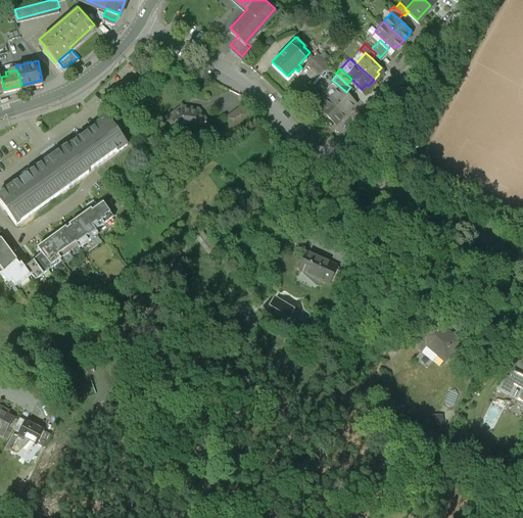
[(346,92),(338,85),(329,95),(345,110),(355,100),(346,92)]
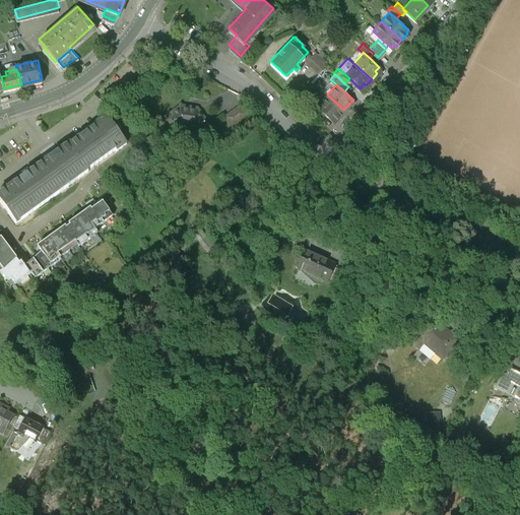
[(343,110),(327,94),(318,105),(318,106),(325,112),(334,120),(343,110)]
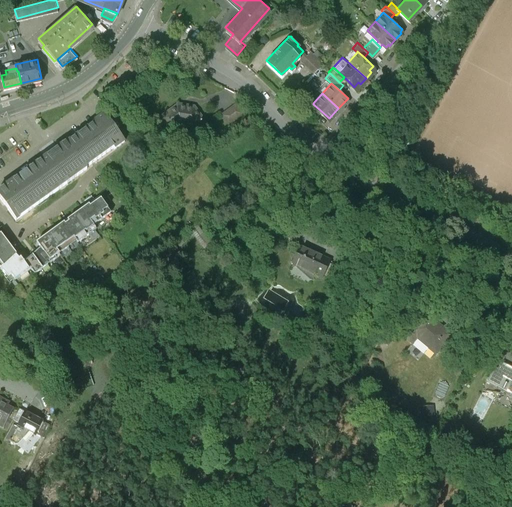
[(320,110),(313,104),(313,103),(307,98),(303,103),(316,115),(320,110)]
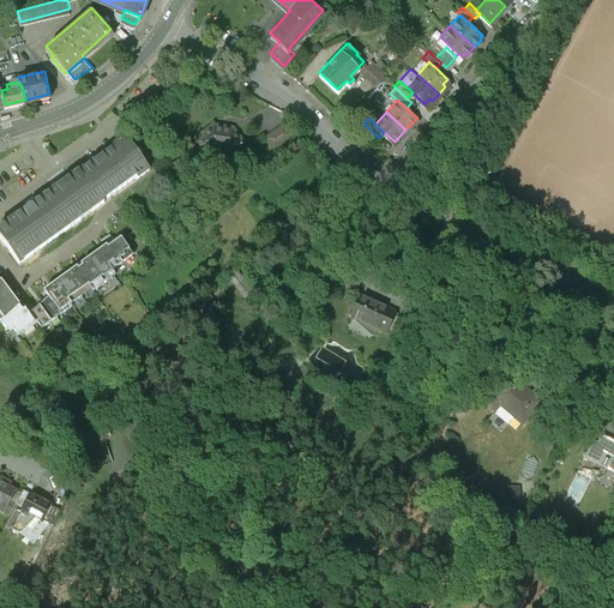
[(214,120),(192,136),(198,144),(203,142),(209,149),(216,144),(223,145),(232,157),(248,144),(233,124),(227,127),(217,126),(214,120)]
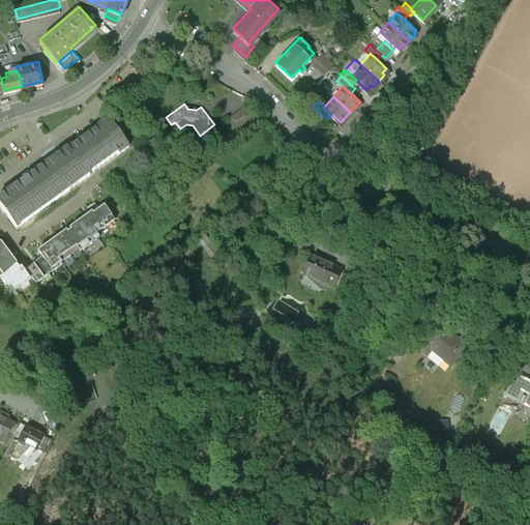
[(244,104),(229,115),(237,124),(253,113),(244,104)]
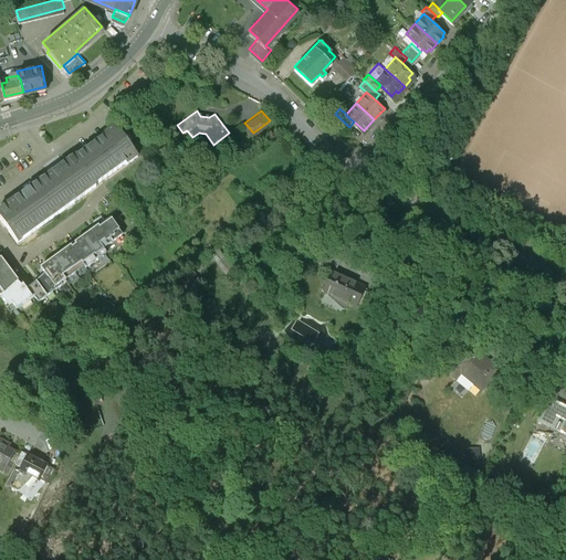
[(74,152),(7,201),(0,204),(0,215),(17,239),(51,214),(52,214),(73,198),(83,190),(84,190),(95,182),(94,181),(125,158),(126,159),(137,151),(116,122),(105,130),(105,131),(75,154),(74,152)]
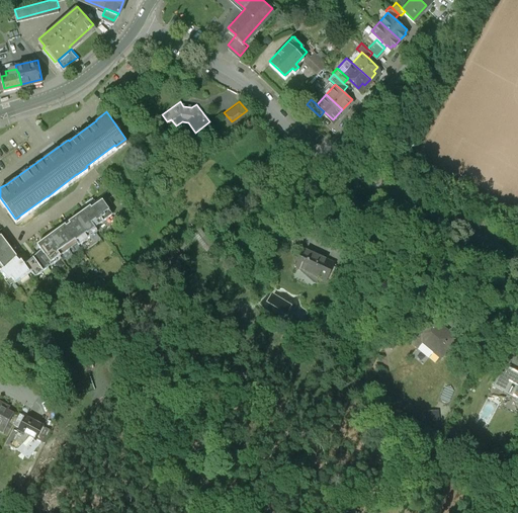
[(0,266),(1,267),(0,267),(8,276),(11,273),(15,279),(30,267),(35,273),(49,263),(48,262),(51,260),(52,261),(62,254),(59,251),(62,249),(63,250),(69,246),(68,244),(71,242),(72,244),(78,240),(79,241),(90,233),(89,231),(96,226),(94,224),(112,210),(100,194),(91,202),(92,203),(91,204),(90,202),(68,219),(70,221),(66,223),(65,221),(36,242),(40,247),(24,262),(20,257),(18,258),(16,255),(16,254),(1,233),(0,233),(0,266)]
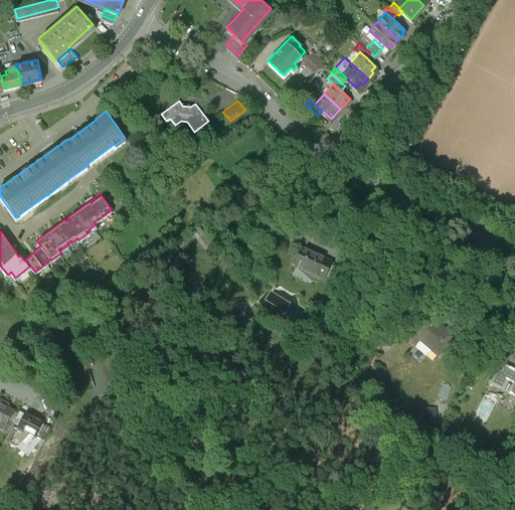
[(193,220),(192,218),(189,221),(190,222),(188,223),(191,227),(198,222),(198,221),(195,218),(193,220)]
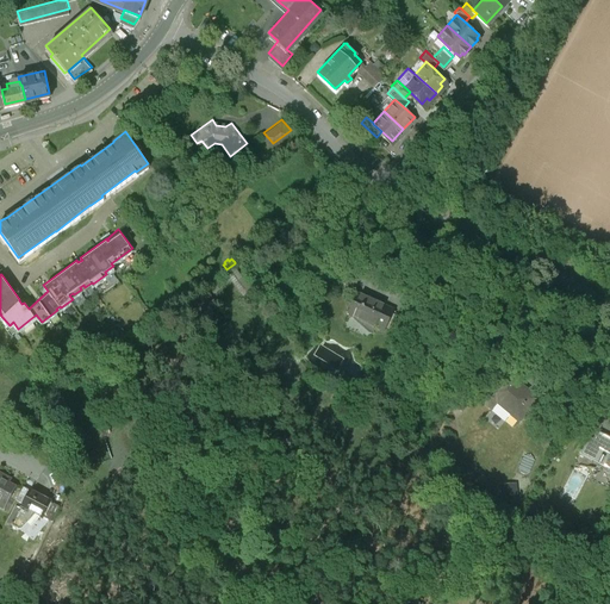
[(235,263),(226,269),(243,290),(250,285),(235,263)]
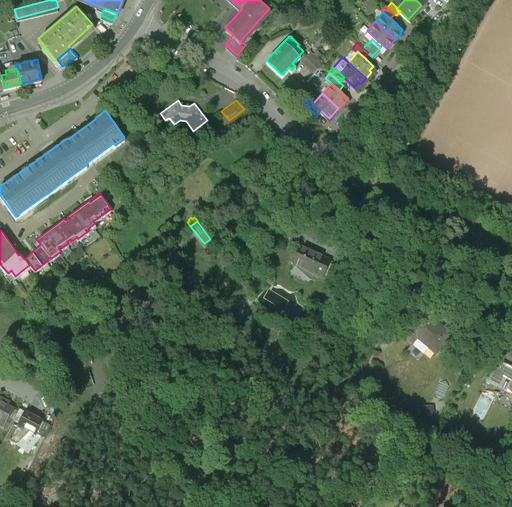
[(330,256),(299,242),(291,260),(322,274),(330,256)]
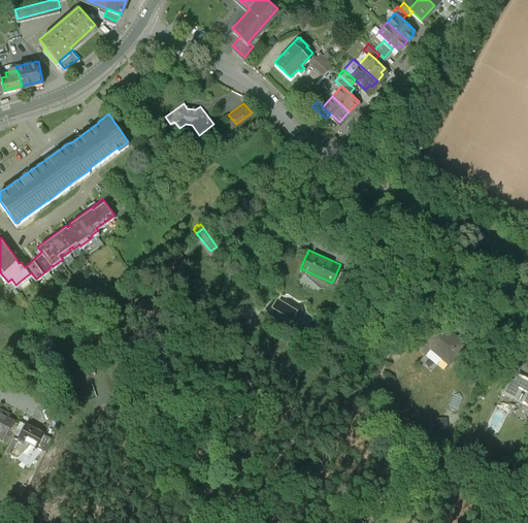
[(67,271),(56,281),(64,290),(74,281),(67,271)]
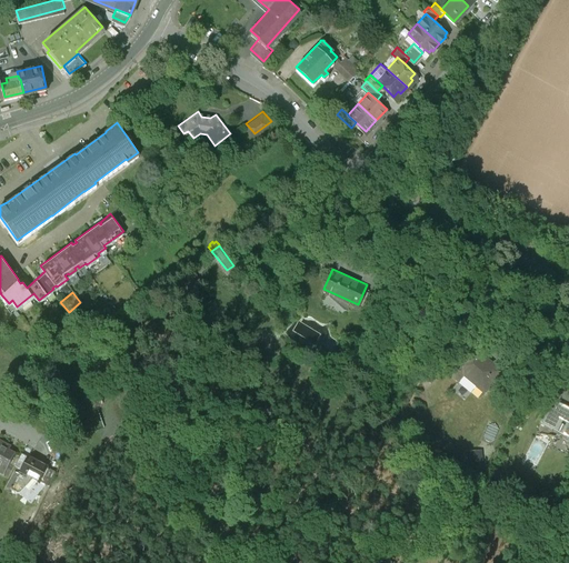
[(481,349),(472,342),(449,370),(458,376),(469,384),(471,385),(475,384),(478,380),(486,386),(501,368),(480,350),(481,349)]
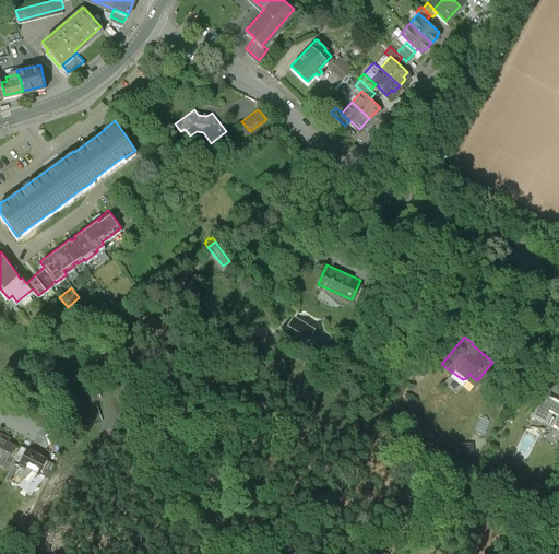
[(506,353),(494,368),(504,377),(516,362),(506,353)]
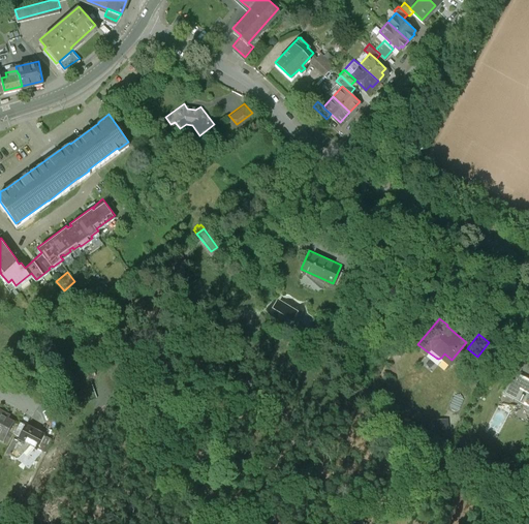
[(526,355),(515,349),(508,361),(520,367),(526,355)]
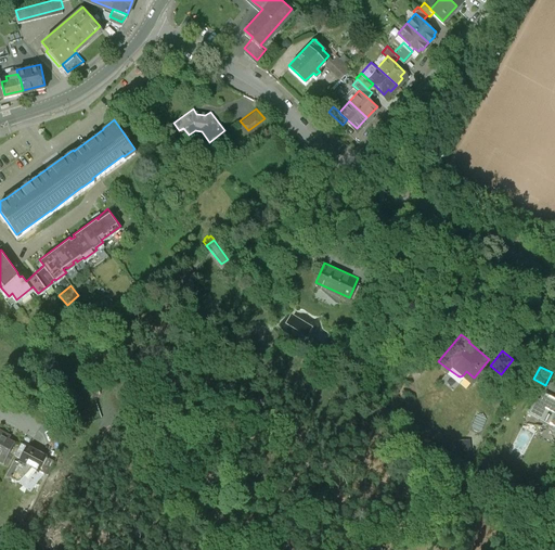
[(554,396),(539,387),(529,408),(547,418),(549,413),(554,417),(554,396)]
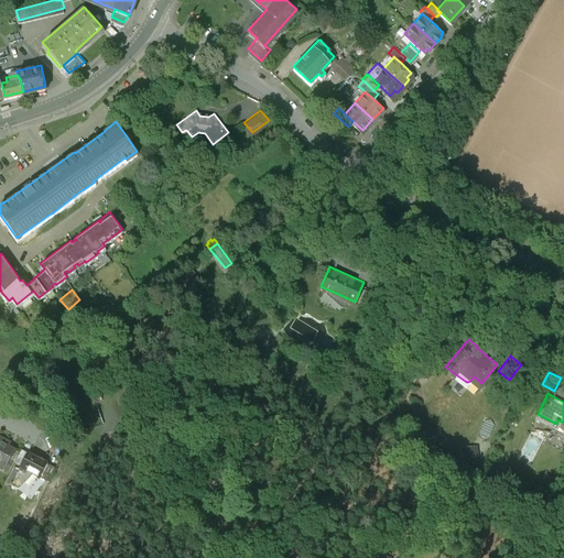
[(19,404),(9,398),(7,403),(15,408),(19,404)]
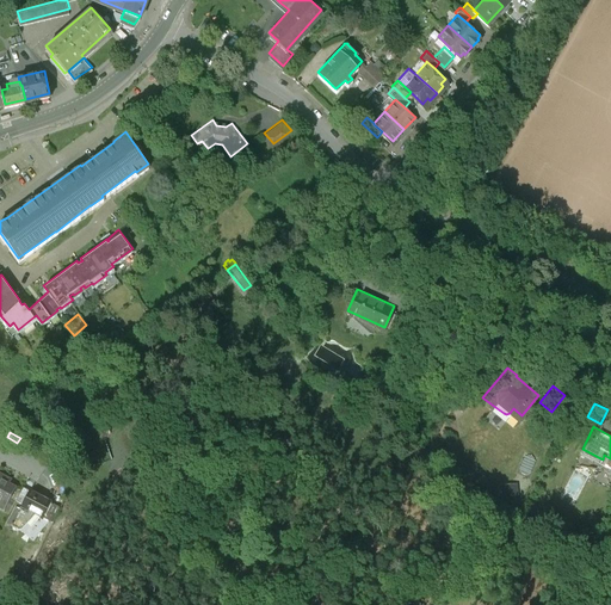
[(0,470),(0,504),(4,506),(16,485),(6,479),(8,475),(0,470)]
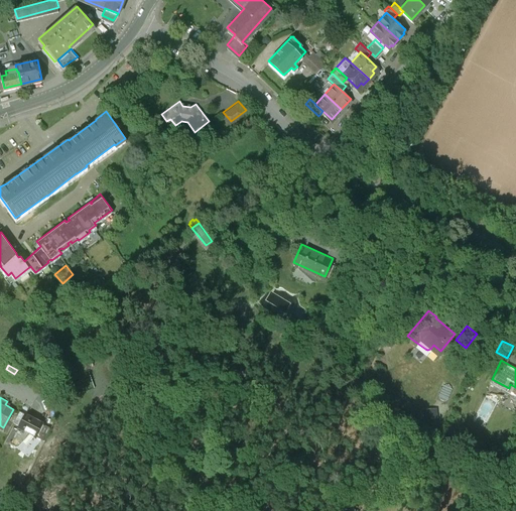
[(20,408),(14,419),(19,422),(25,411),(20,408)]
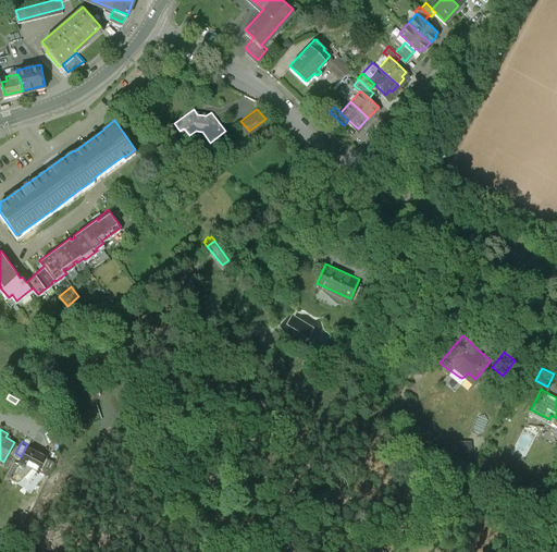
[(47,454),(27,444),(21,456),(17,463),(10,476),(16,479),(17,480),(19,480),(21,479),(34,465),(39,468),(40,467),(47,455),(47,454)]
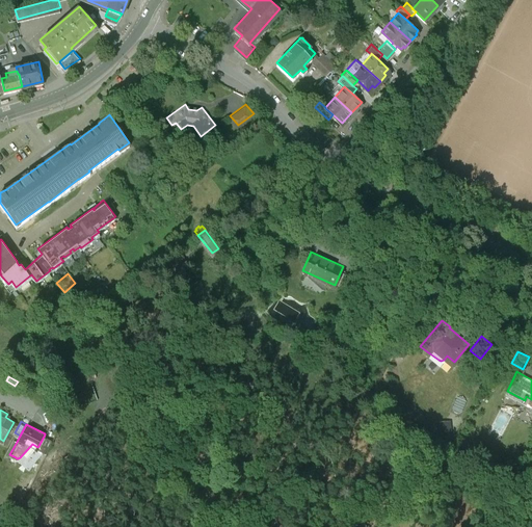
[(45,435),(38,446),(46,450),(51,438),(45,435)]
